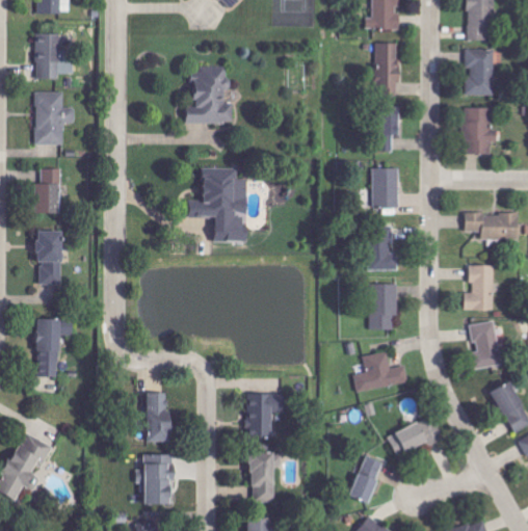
[(34,0),(35,14),(67,12),(66,0),(34,0)]
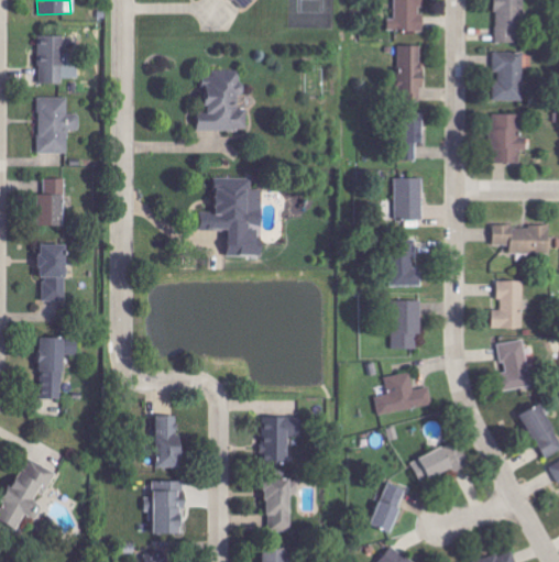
[(232,0),(242,10),(252,0),(232,0)]
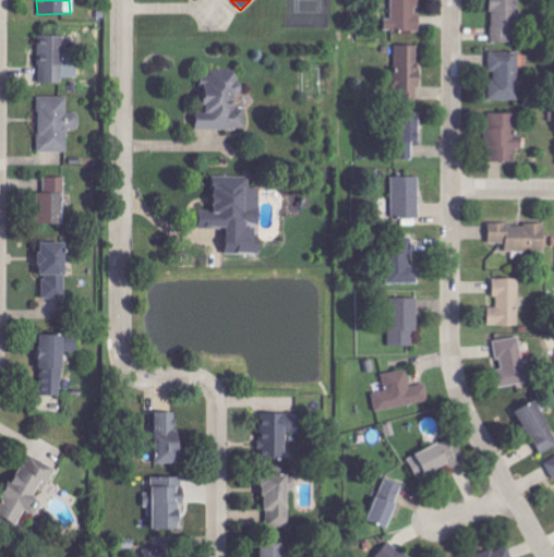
[(388,0),(389,17),(383,17),(383,29),(418,31),(419,14),(417,14),(417,0),(388,0)]
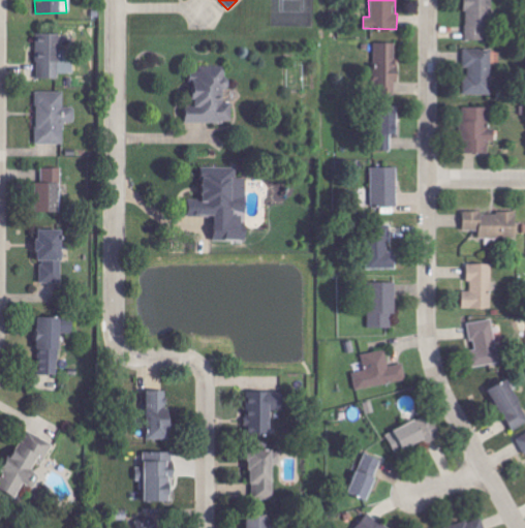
[(462,0),(463,40),(483,40),(483,25),(490,25),(489,0),(462,0)]
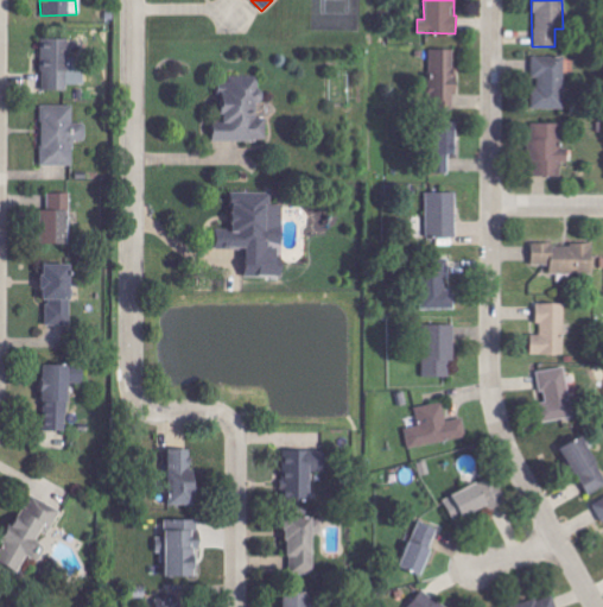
[(67,38),(39,38),(38,90),(65,90),(67,38)]
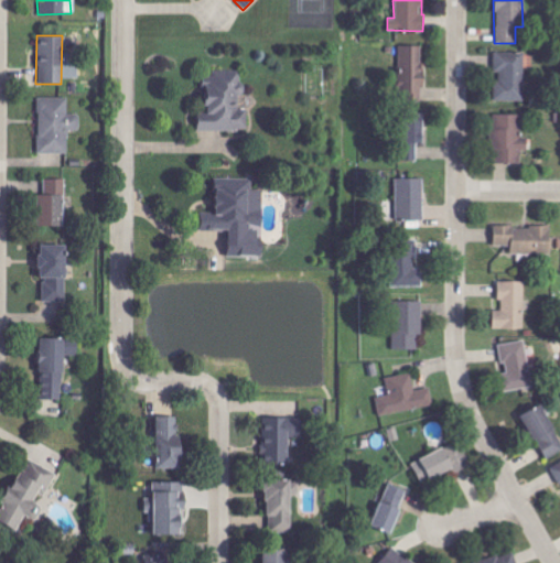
[(422,45),(397,45),(398,101),(423,100),(422,45)]
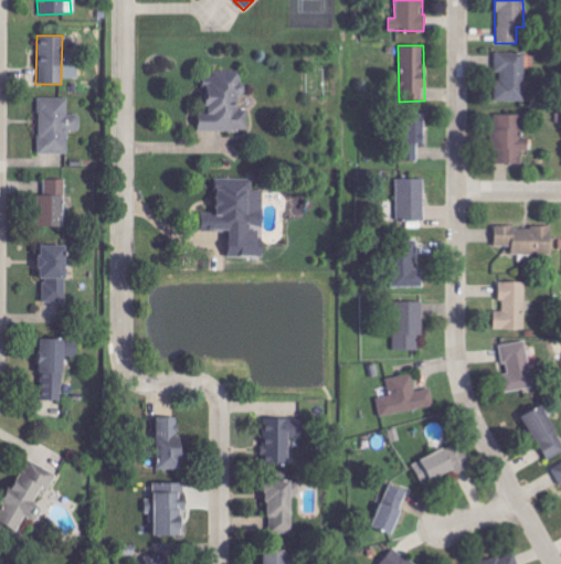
[(521,100),(522,52),(493,52),(493,72),(498,72),(498,82),(494,82),(493,100),(521,100)]
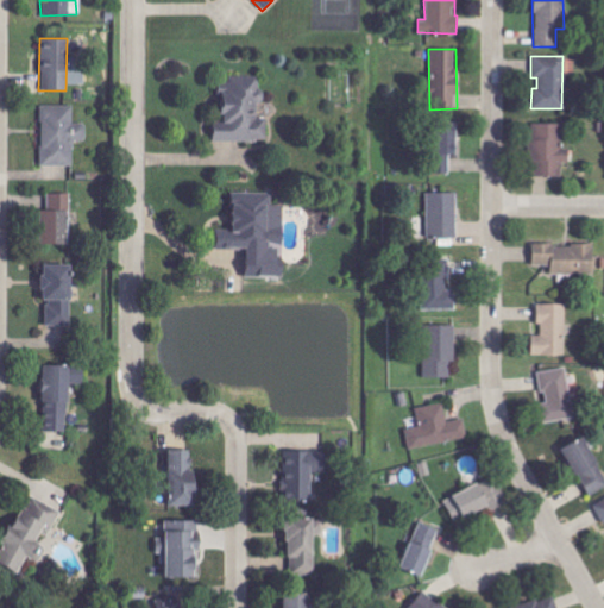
[(264,140),(265,117),(258,117),(258,76),(220,75),(220,123),(212,123),(212,140),(264,140)]
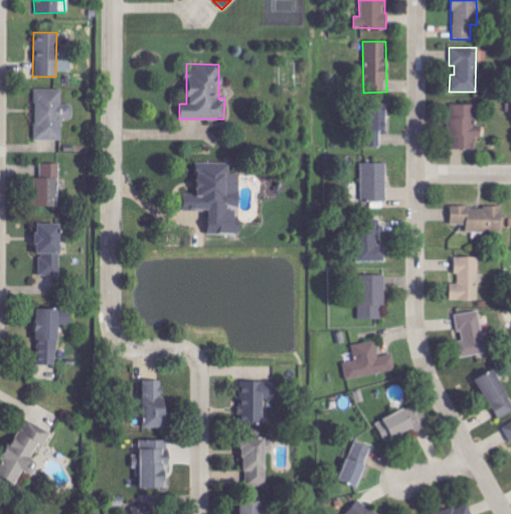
[(32,140),(60,140),(60,120),(70,120),(71,104),(59,104),(60,89),(33,89),(32,140)]
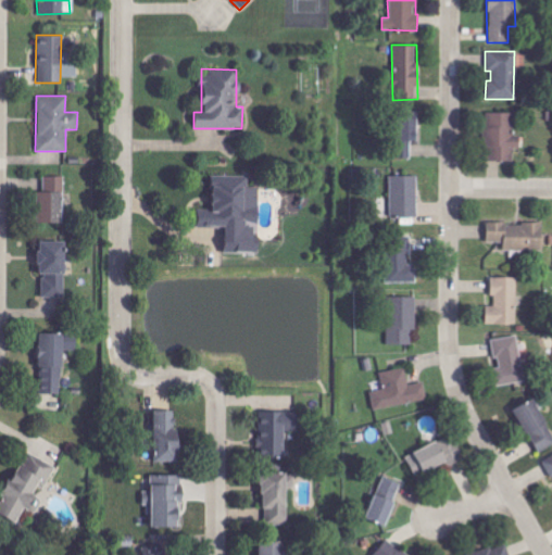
[(483,161),(512,161),(513,112),(484,112),(483,161)]
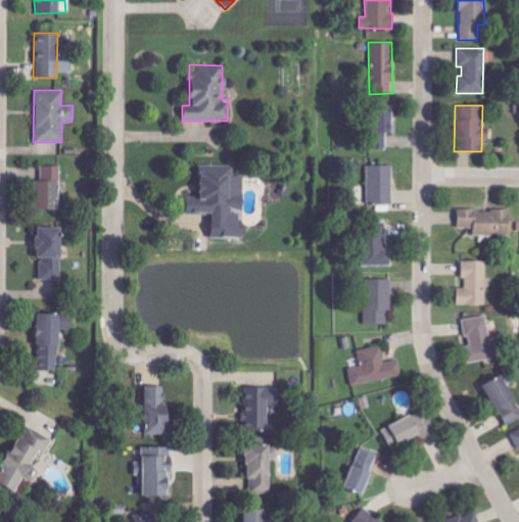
[(384,148),(384,133),(392,133),(391,110),(370,111),(371,148),(384,148)]
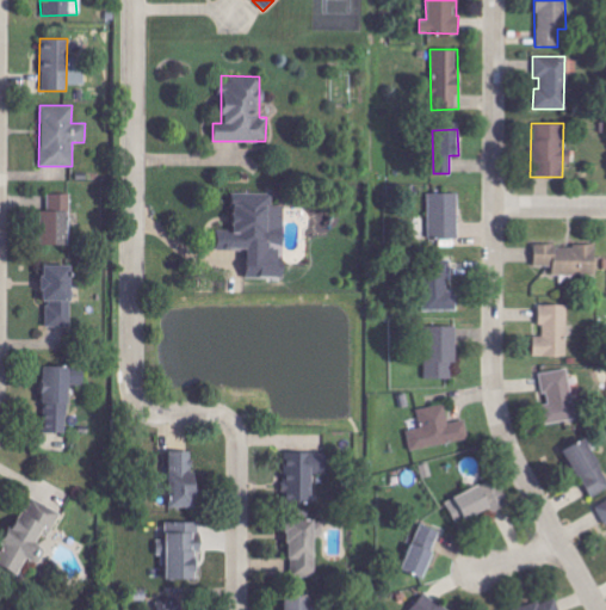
[(44,193),(45,210),(39,210),(39,245),(69,244),(68,193),(44,193)]
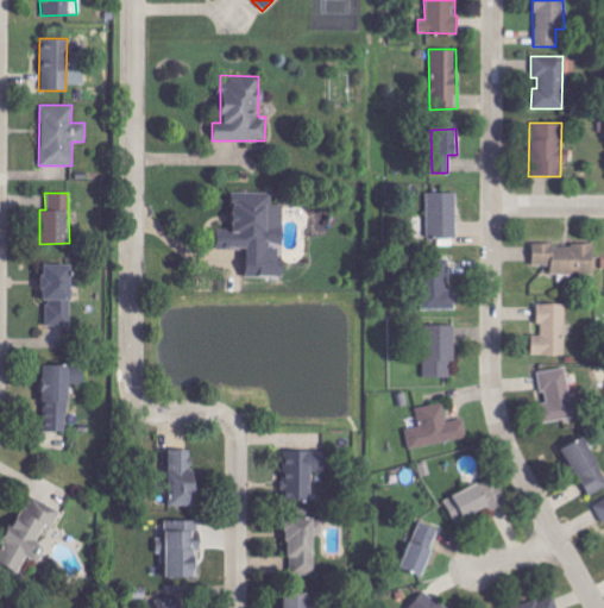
[(214,249),(244,249),(244,276),(283,276),(283,267),(281,267),(281,206),(270,206),(270,193),(232,193),(232,229),(214,230),(214,249)]
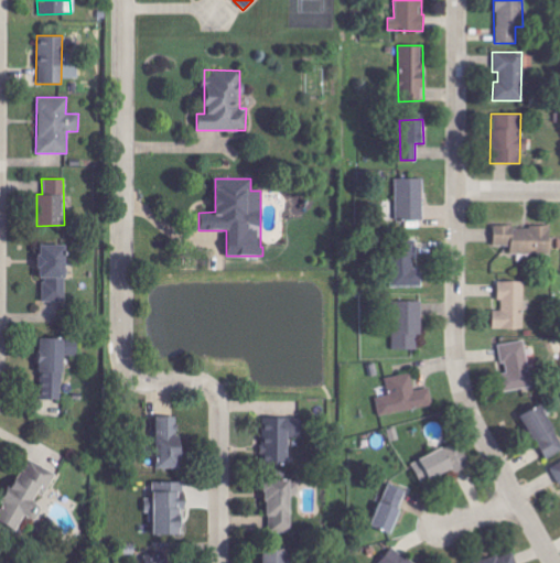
[(421,179),(392,179),(394,220),(422,220),(421,179)]
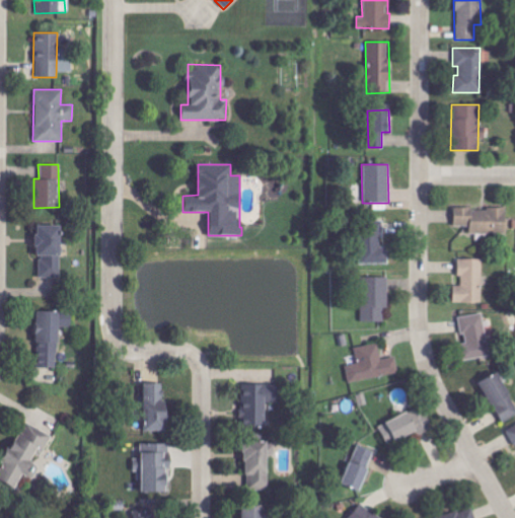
[(453,226),(470,226),(470,237),(505,236),(505,208),(452,208),(453,226)]
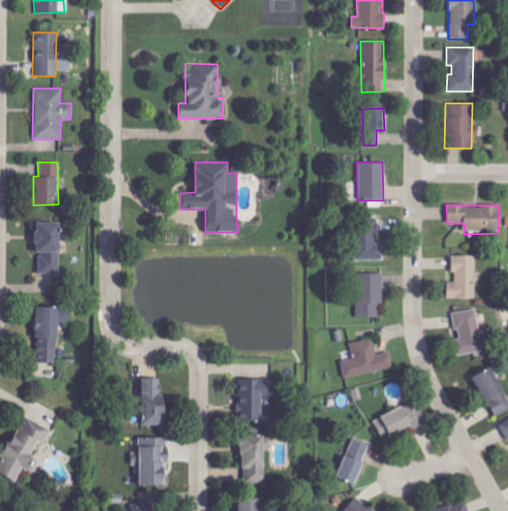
[(381,259),(380,243),(376,243),(375,217),(353,217),(354,260),(381,259)]
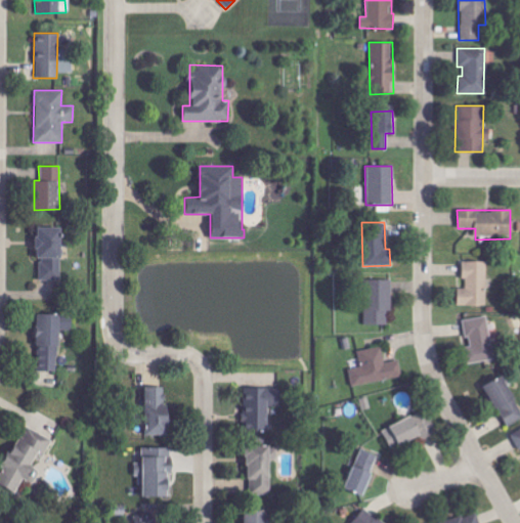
[(37,279),(60,280),(60,227),(37,227),(37,279)]
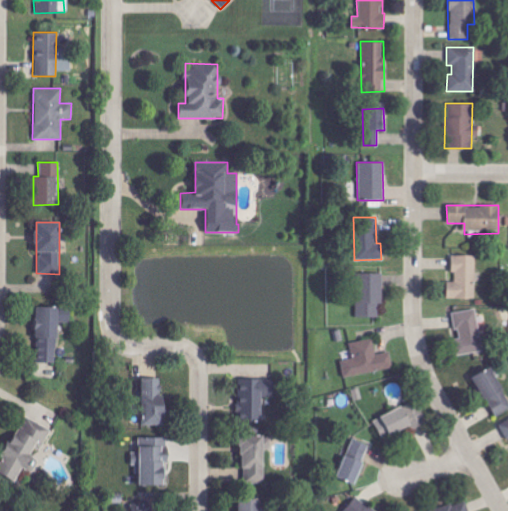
[(474,255),(451,255),(450,281),(446,281),(445,298),(473,299),(474,255)]
